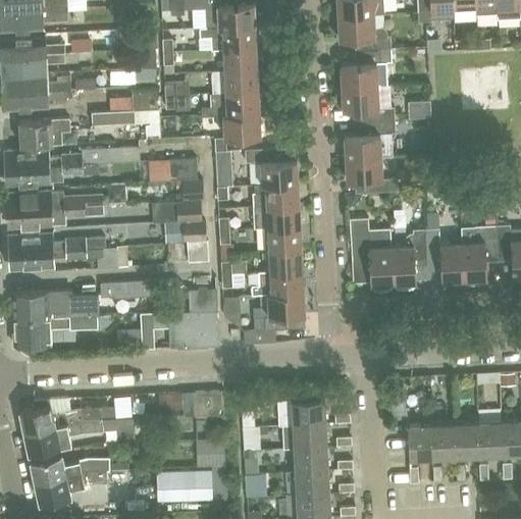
[(0,14),(66,11),(66,2),(65,0),(0,0),(0,14)]
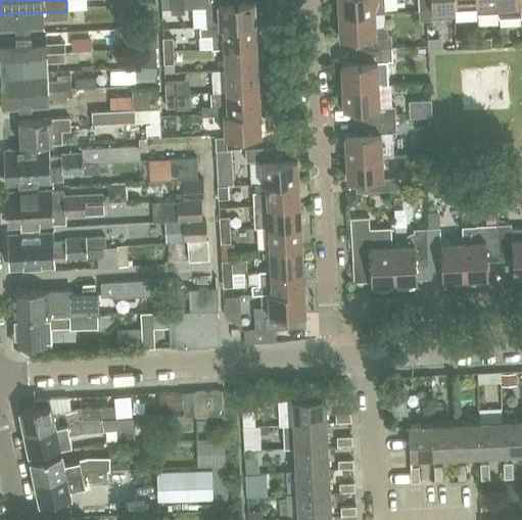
[(146,9),(155,9),(154,0),(116,0),(117,11),(146,9)]
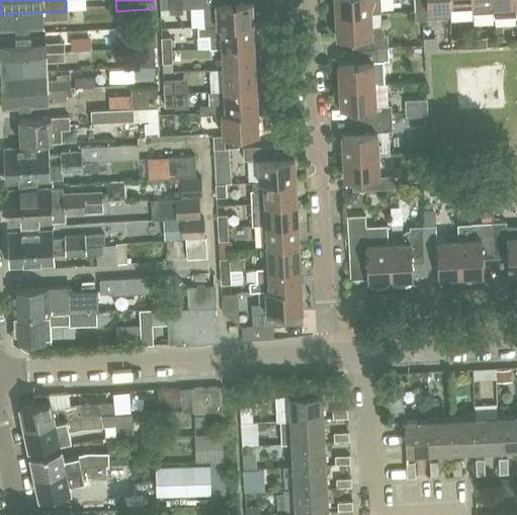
[(168,0),(158,0),(160,11),(169,11),(169,5),(168,0)]
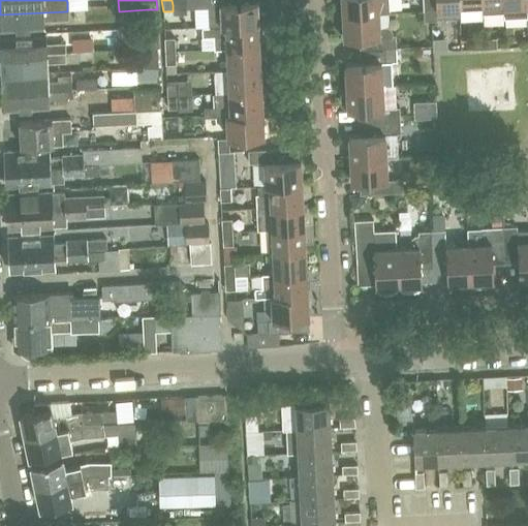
[(207,9),(208,14),(208,28),(221,27),(257,26),(256,3),(230,4),(229,0),(172,0),(173,5),(185,4),(186,10),(207,9)]
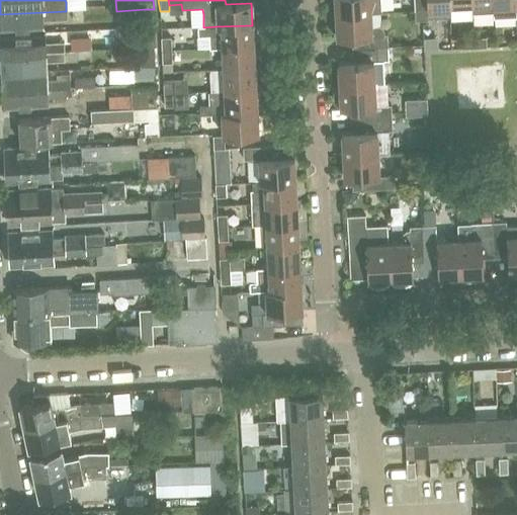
[(333,0),(334,18),(370,16),(369,2),(379,1),(379,0),(333,0)]
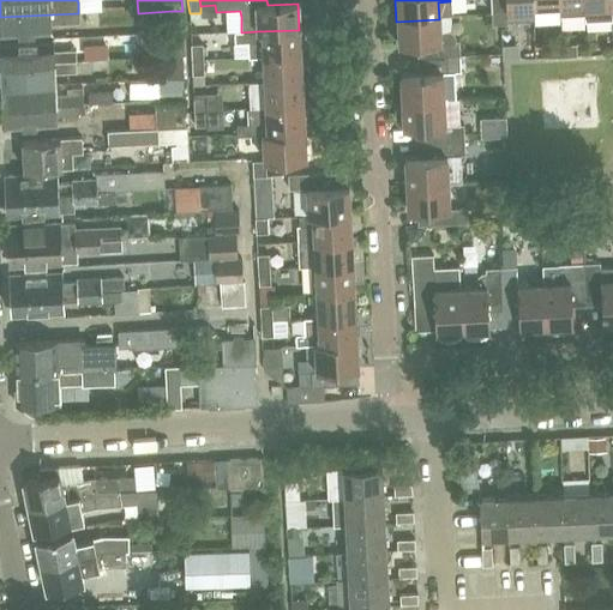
[(506,26),(506,24),(533,22),(532,0),(504,0),(505,13),(491,13),(491,26),(506,26)]
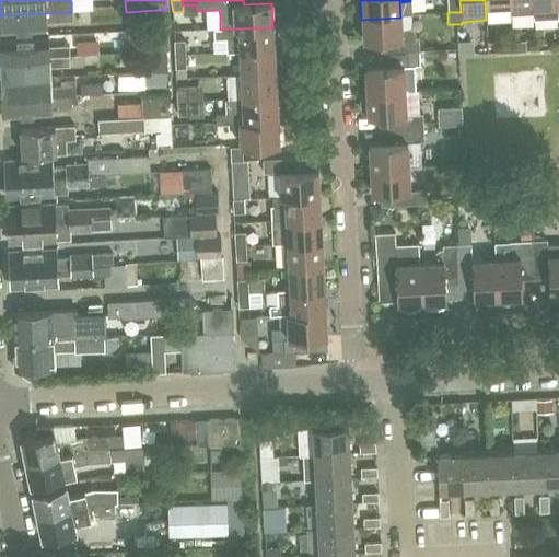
[(508,0),(485,0),(486,20),(486,24),(510,23),(510,16),(509,10),(508,0)]
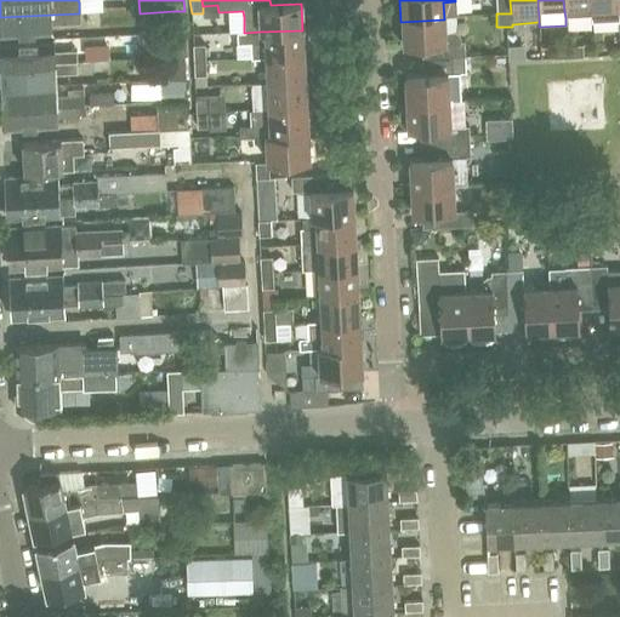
[(563,0),(564,11),(566,18),(591,17),(590,0),(563,0)]
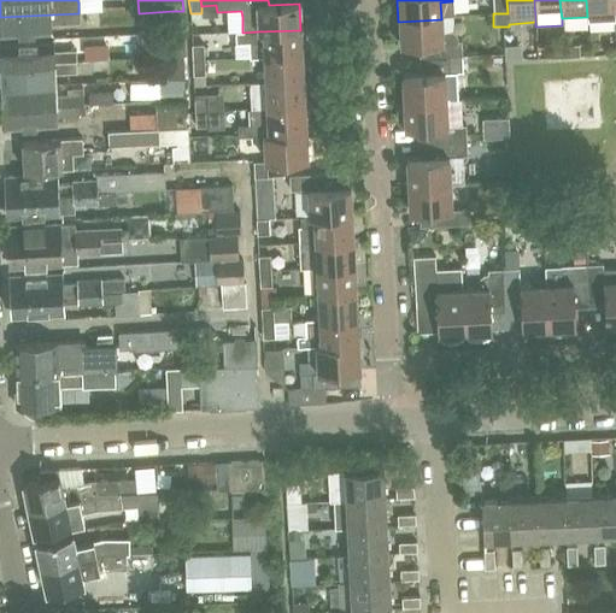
[(587,23),(614,22),(614,27),(615,25),(615,0),(586,0),(587,17),(587,23)]
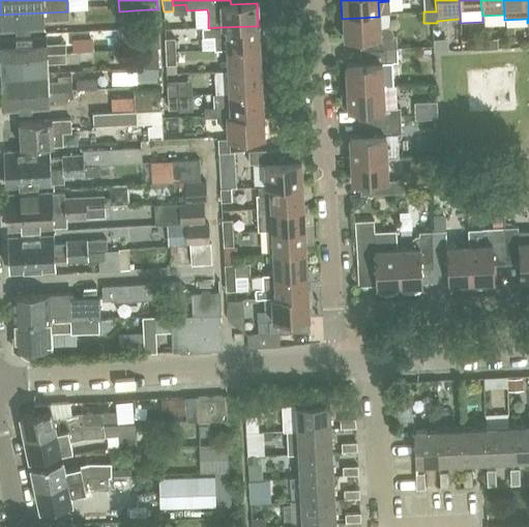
[(67,11),(0,15),(0,33),(45,31),(43,24),(68,22),(67,11)]
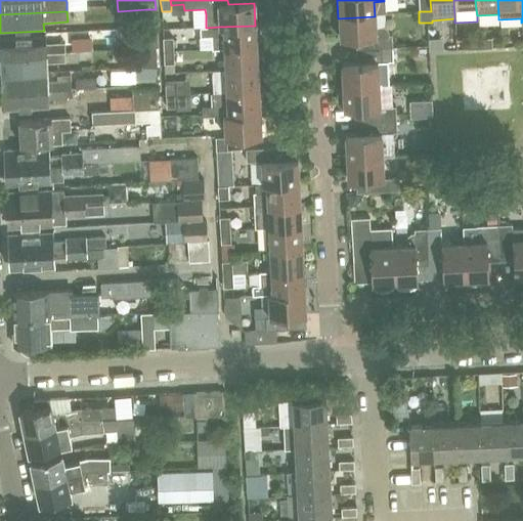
[(362,52),(377,51),(392,50),(391,37),(388,37),(388,34),(385,31),(382,29),(375,29),(375,16),(338,18),(340,40),(361,39),(362,52)]
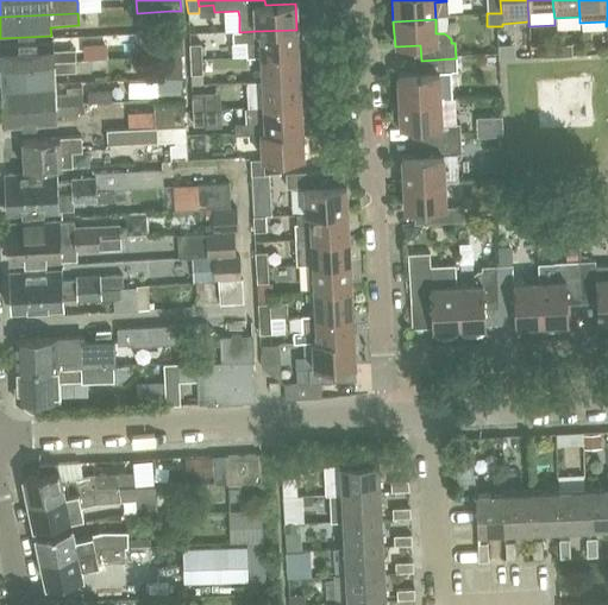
[(298,56),(296,30),(255,31),(239,32),(232,32),(232,44),(246,43),(248,58),(259,57),(298,56)]
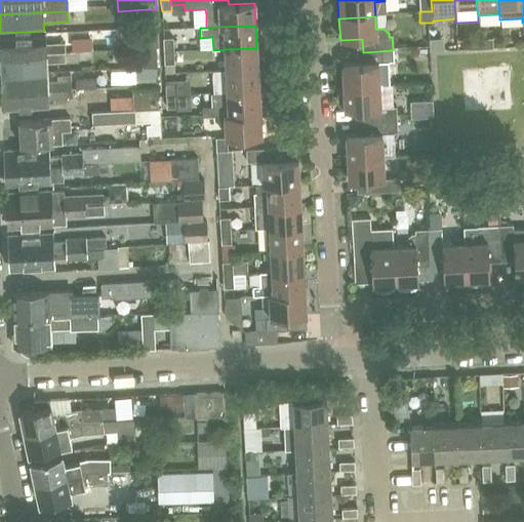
[(155,31),(133,31),(134,50),(140,50),(156,49),(155,31)]
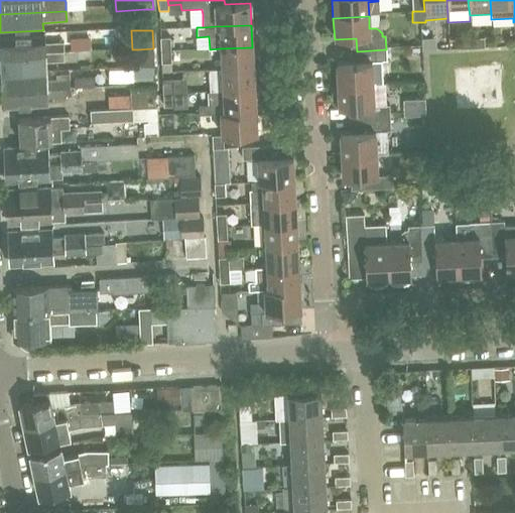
[(44,37),(0,39),(0,55),(15,54),(16,56),(46,55),(45,54),(63,53),(62,44),(44,45),(44,37)]
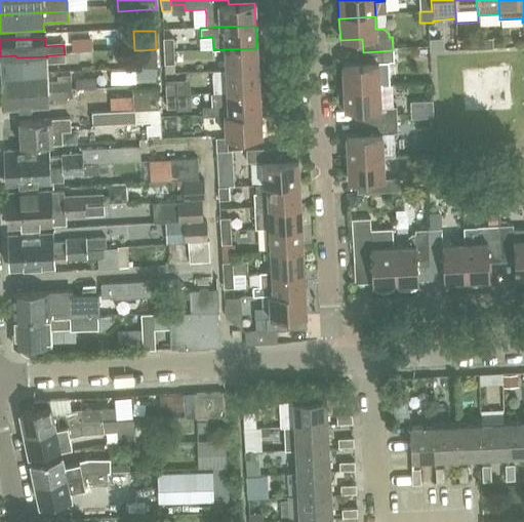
[(67,39),(68,51),(88,49),(87,38),(67,39)]
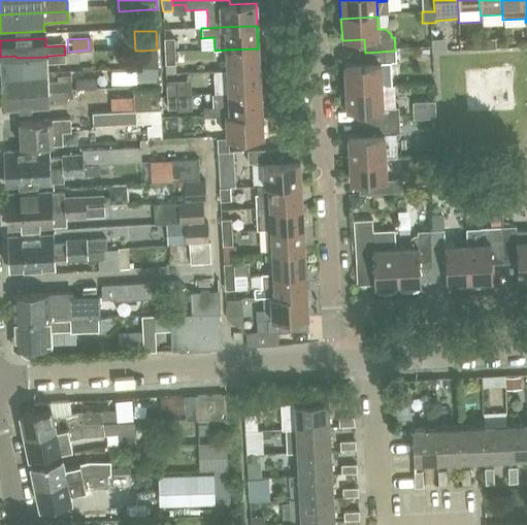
[(163,40),(164,54),(174,53),(173,39),(163,40)]
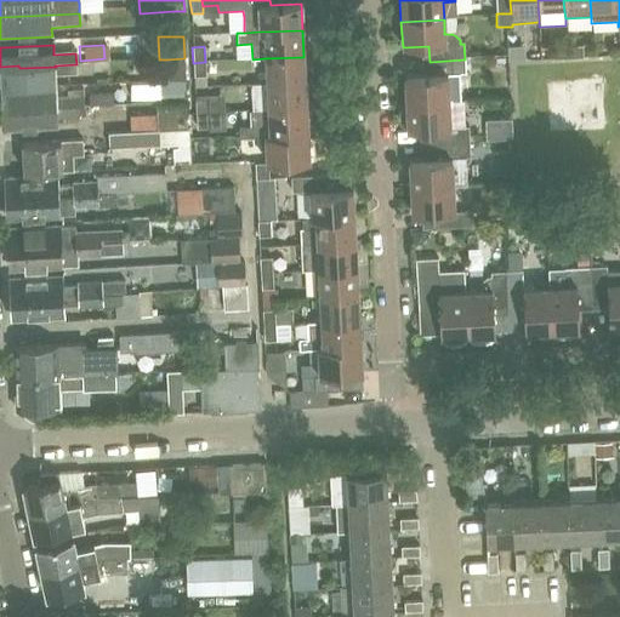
[(552,61),(567,60),(567,47),(551,49),(552,61)]
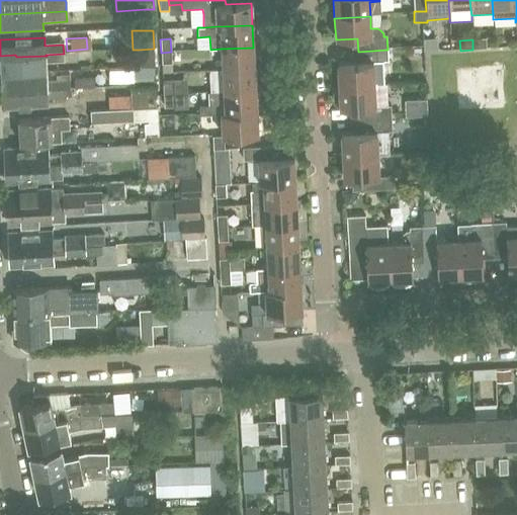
[(486,39),(472,39),(472,50),(486,50),(486,39)]
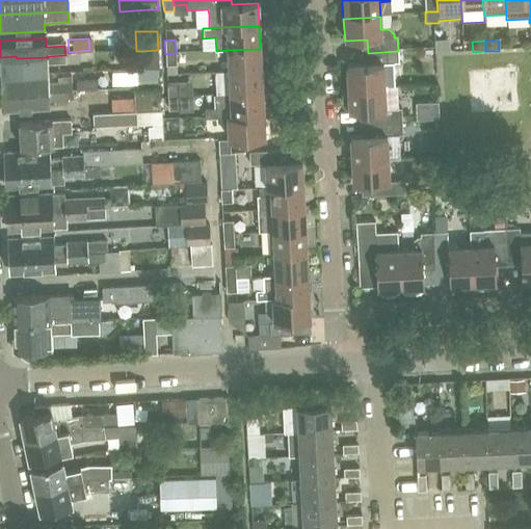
[(260,49),(227,50),(228,73),(261,72),(260,49)]
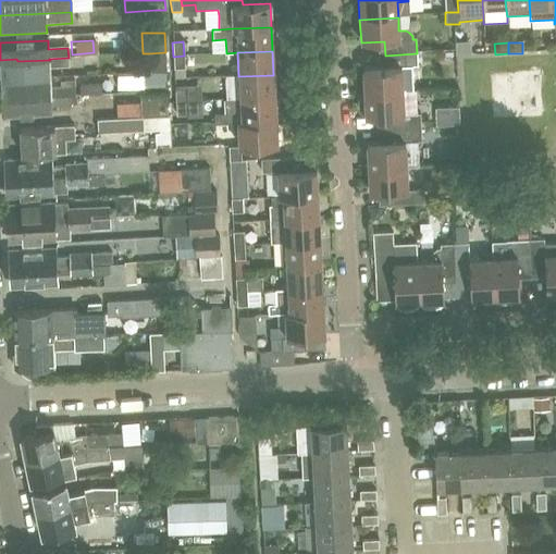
[(165,52),(149,53),(150,74),(165,73),(165,52)]
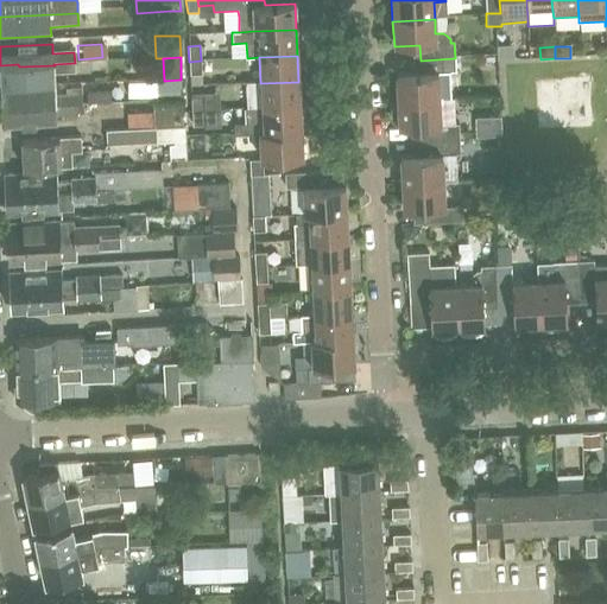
[(455,58),(437,59),(421,61),(421,75),(396,76),(397,102),(438,100),(437,74),(455,74),(455,58)]
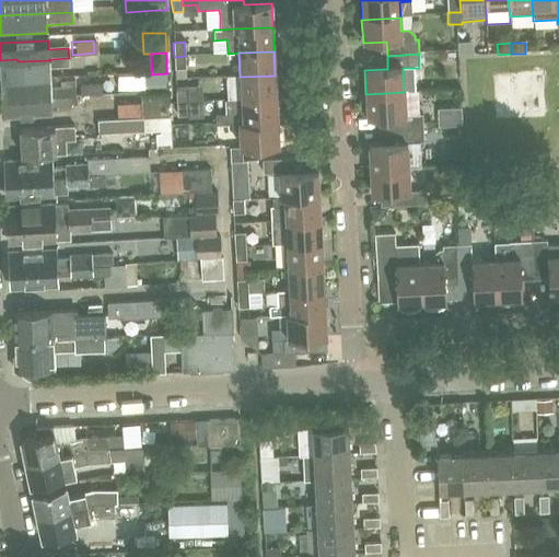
[(185,70),(185,56),(174,57),(175,70),(185,70)]
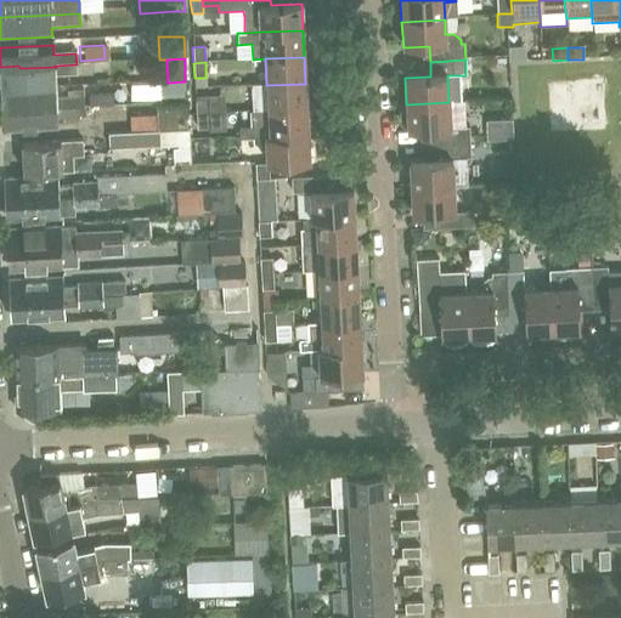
[(18,66),(0,67),(0,90),(56,88),(55,77),(77,75),(77,64),(55,66),(56,67),(20,68),(18,66)]
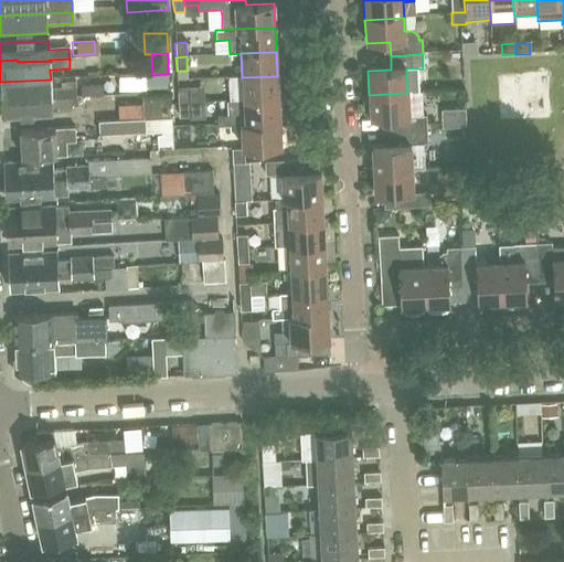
[(168,74),(146,75),(146,94),(169,93),(168,74)]
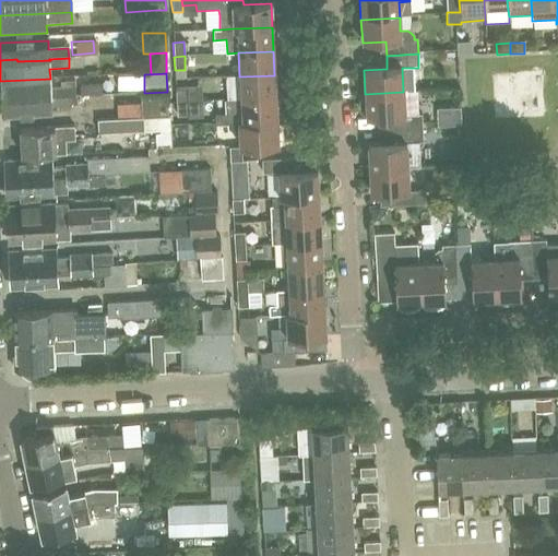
[(274,75),(239,77),(226,78),(228,102),(237,102),(237,99),(240,99),(240,101),(275,98),(274,75)]
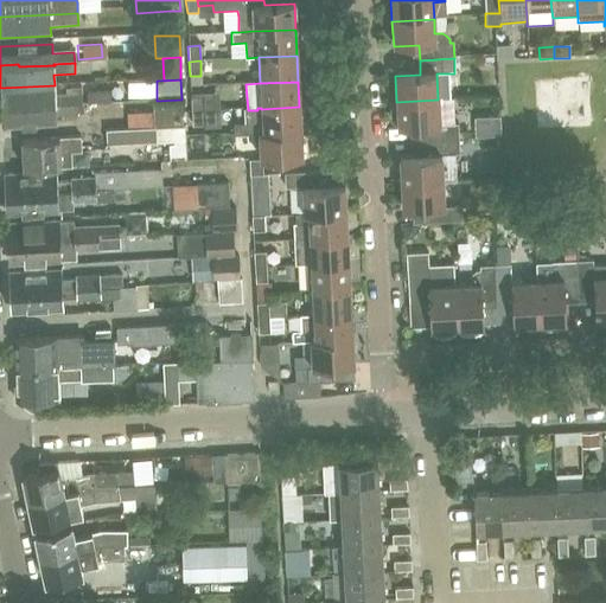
[(55,85),(0,88),(1,109),(20,109),(21,107),(56,106),(56,107),(81,106),(80,89),(64,90),(65,96),(55,96),(55,85)]
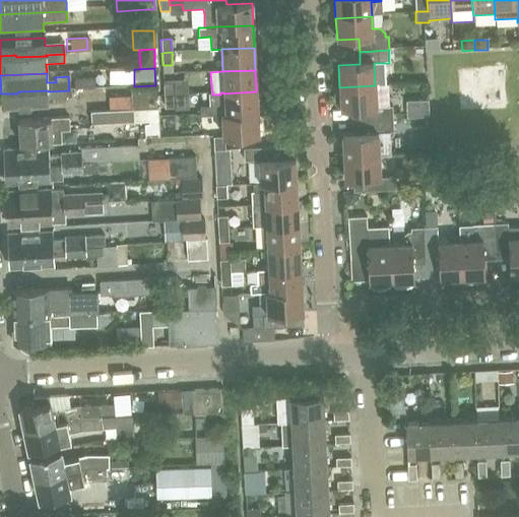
[(74,82),(74,89),(94,89),(94,79),(76,80),(74,82)]
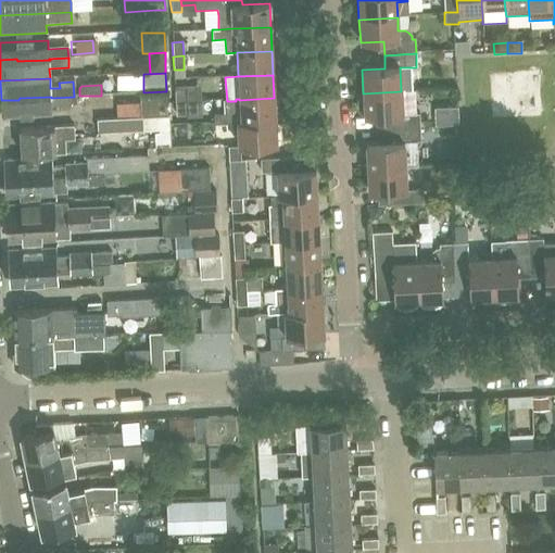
[(175,87),(175,103),(186,102),(194,102),(193,86),(175,87)]
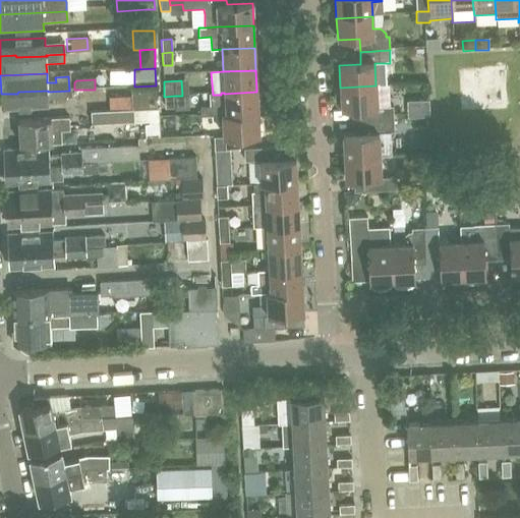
[(341,110),(363,109),(363,122),(382,121),(393,120),(393,108),(389,108),(388,85),(376,85),(340,88),(341,110)]
